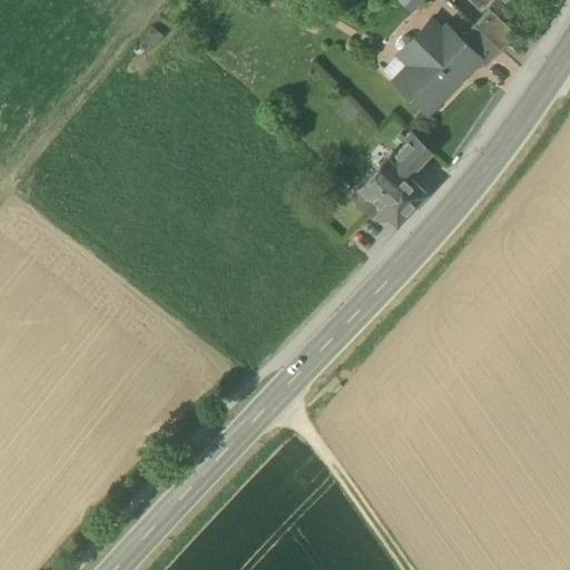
[(400,0),(410,10),(420,0),(400,0)]
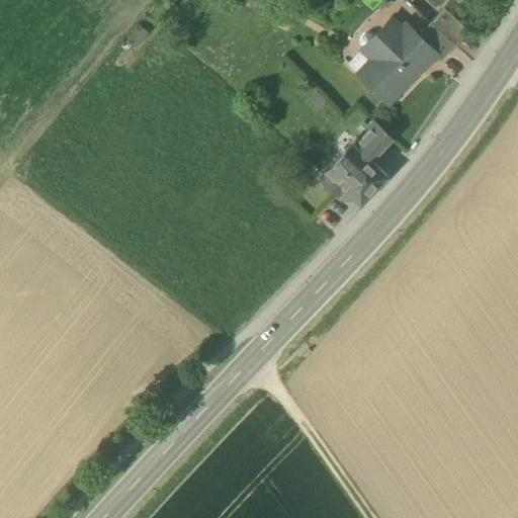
[(427,0),(436,10),(447,0),(456,0),(458,2),(461,0),(427,0)]
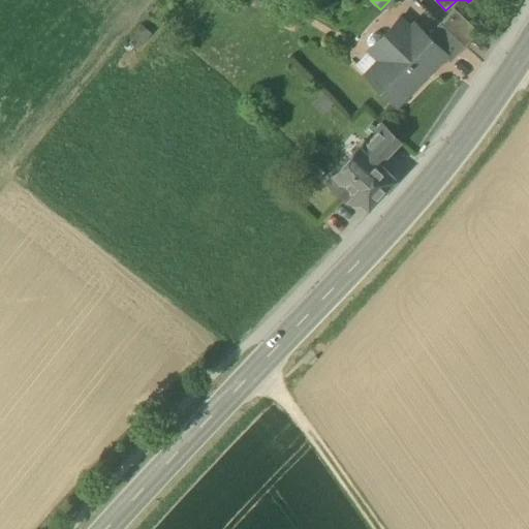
[(454,8),(440,22),(426,36),(444,54),(443,56),(449,61),(465,45),(478,31),(454,8)]
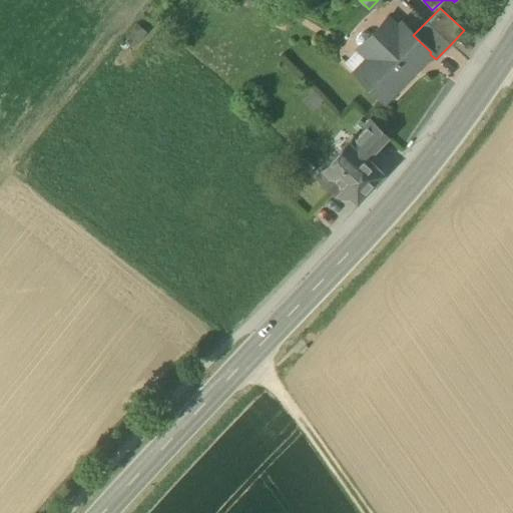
[(355,71),(385,100),(400,84),(398,82),(415,64),(417,67),(430,54),(431,52),(413,35),(405,26),(401,30),(388,18),(372,34),(368,32),(365,32),(361,33),(358,36),(357,40),(357,43),(359,47),(369,57),(355,71)]
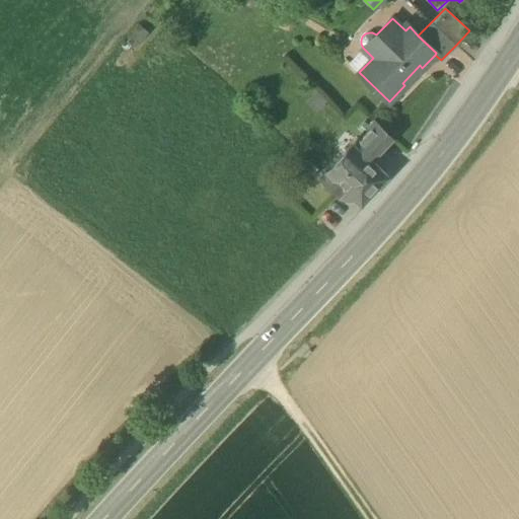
[(373,58),(363,48),(349,63),(359,72),(373,58)]
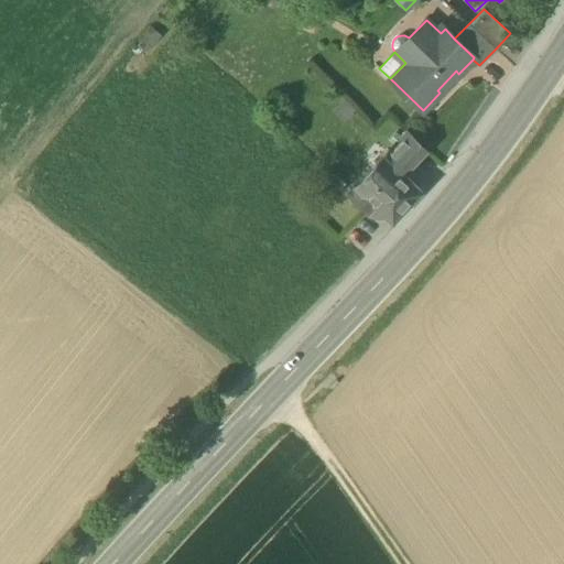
[(437,90),(440,93),(458,74),(456,71),(437,90)]
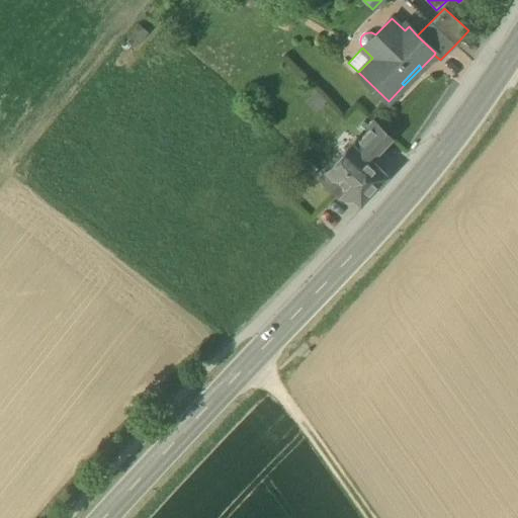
[(342,186),(360,203),(387,174),(371,159),(392,137),(373,120),(326,171),(320,178),(334,190),(336,192),(342,186)]
